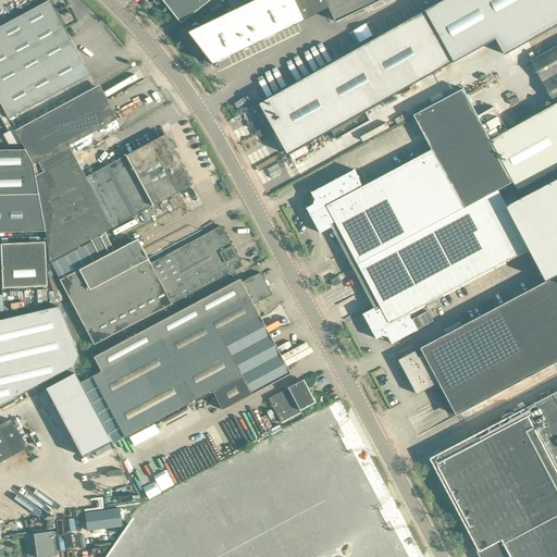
[(0,26),(0,104),(8,119),(89,74),(49,0),(0,26)]
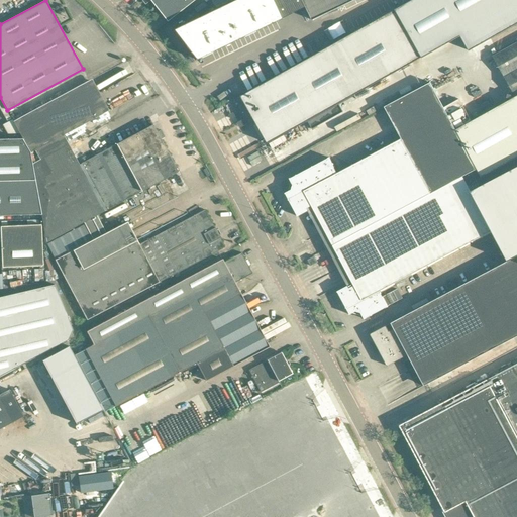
[(180,12),(183,9),(194,0),(149,0),(161,13),(174,4),(180,12)]
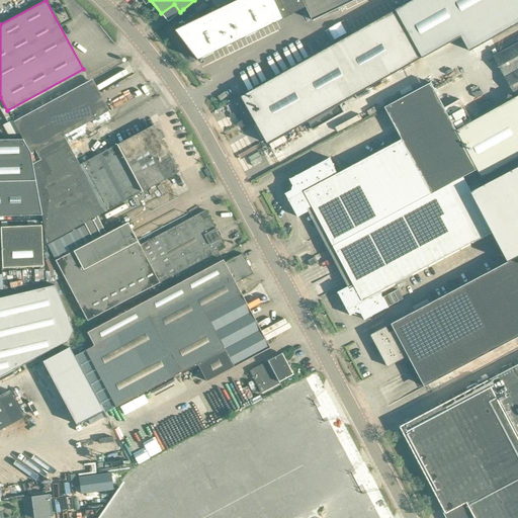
[(282,18),(273,0),(235,0),(174,29),(196,59),(282,18)]
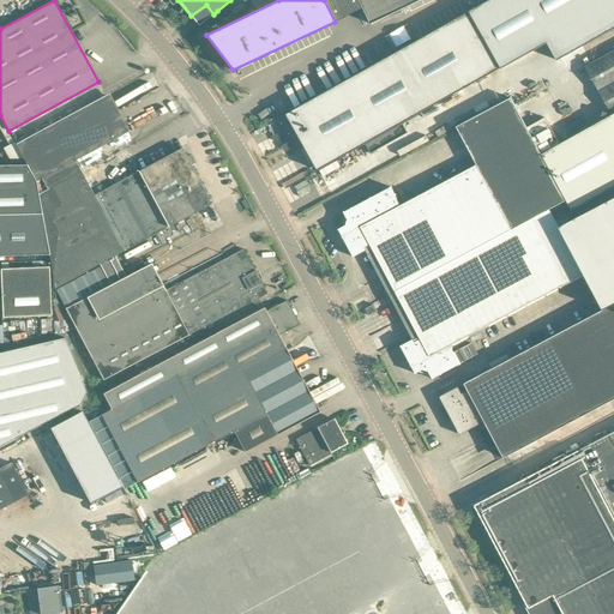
[(359,0),(371,24),(421,0),(359,0)]
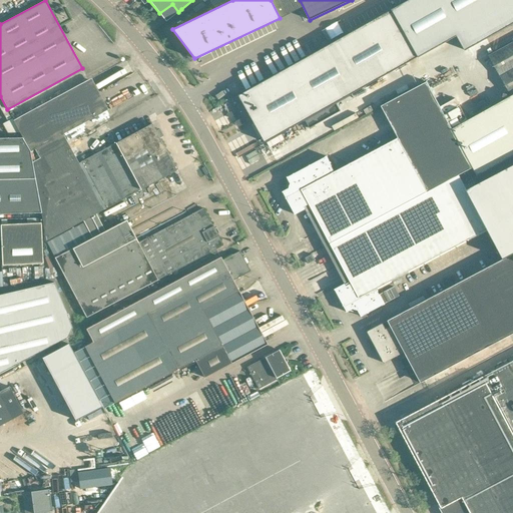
[(512,0),(409,0),(393,10),(419,57),(458,36),(466,50),(512,24),(512,0)]
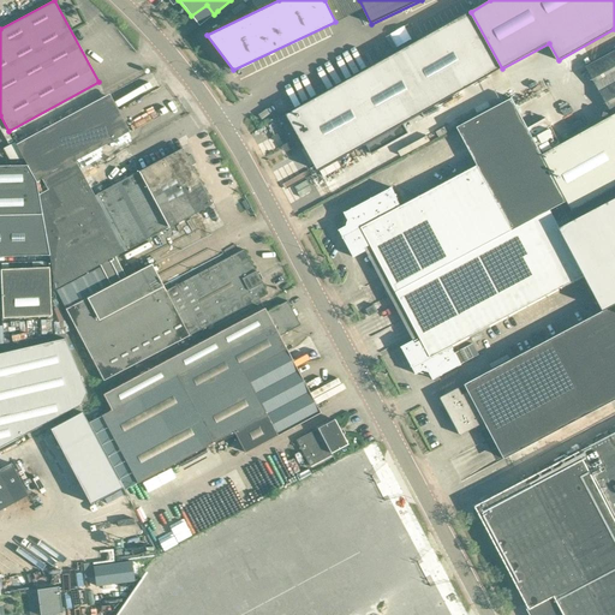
[(423,131),(476,101),(461,75),(472,69),(452,31),(281,126),(305,168),(316,162),(327,184),(412,137),(410,132),(421,126),(423,131)]
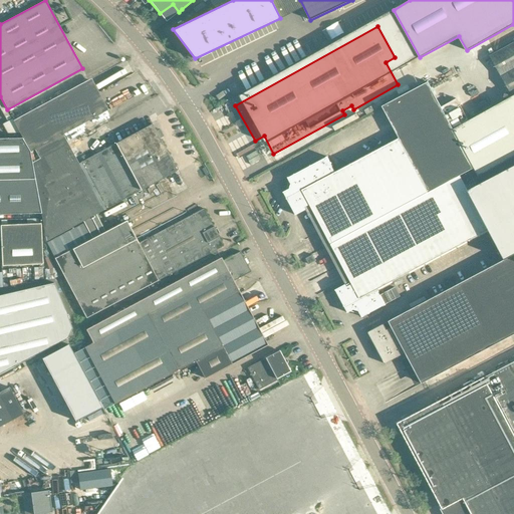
[(503,97),(513,90),(513,42),(490,55),(509,90),(502,94),(503,97)]
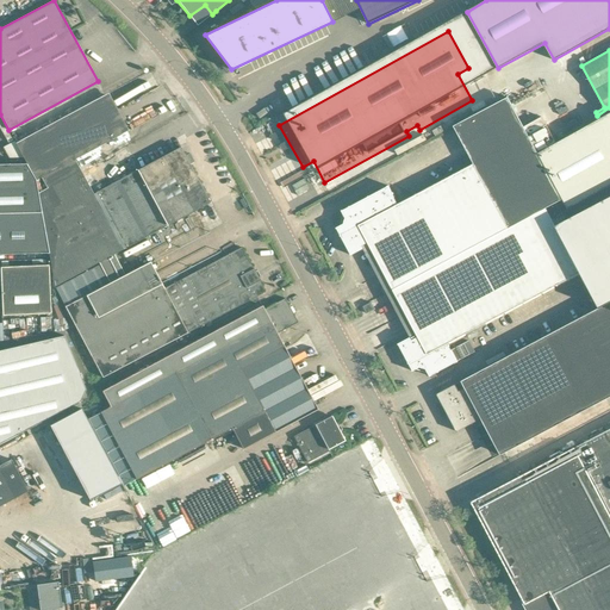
[(589,83),(584,87),(591,100),(596,97),(589,83)]
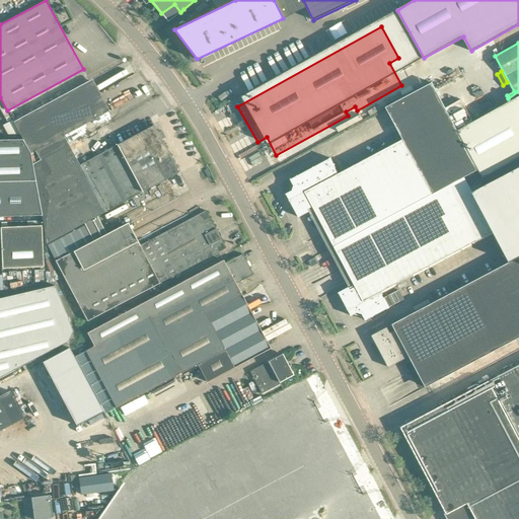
[(89,80),(13,122),(20,135),(22,139),(30,153),(34,150),(64,135),(64,136),(103,114),(108,110),(105,104),(102,105),(89,80)]
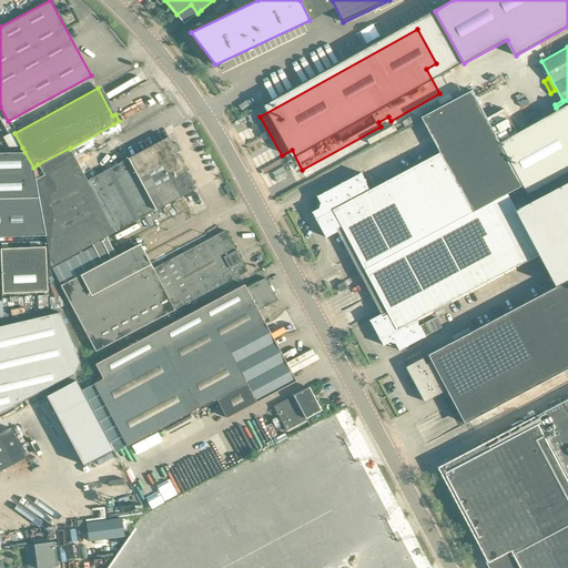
[(524,186),(488,119),(473,91),(456,100),(423,118),(442,153),(371,191),(362,173),(325,193),(320,196),(320,195),(318,196),(322,203),(321,209),(313,212),(314,213),(327,236),(326,236),(327,237),(338,232),(337,230),(343,226),(362,262),(357,264),(362,272),(518,190),(518,189),(524,186)]
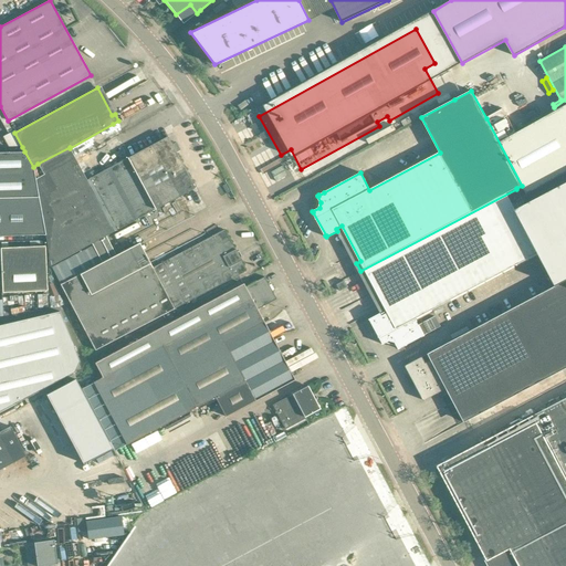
[(565,100),(554,107),(555,109),(515,132),(503,108),(486,118),(522,186),(526,195),(565,173),(565,100)]
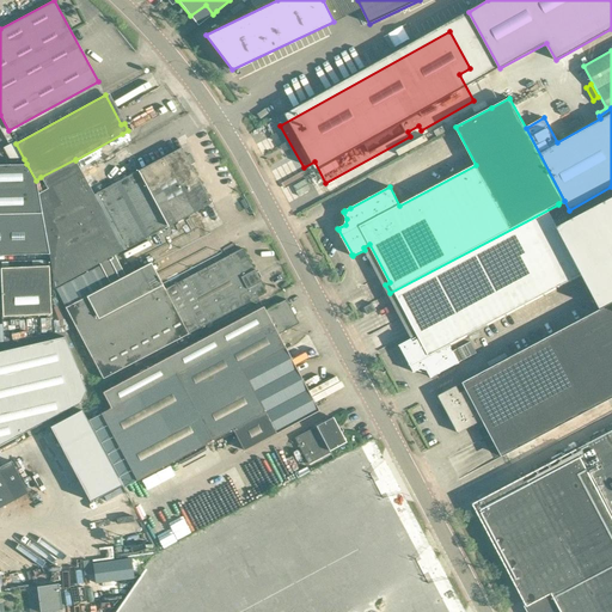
[(103,274),(118,265),(114,255),(210,203),(181,147),(93,195),(75,160),(75,159),(41,177),(36,181),(35,181),(41,213),(49,254),(55,287),(56,289),(98,267),(103,274)]
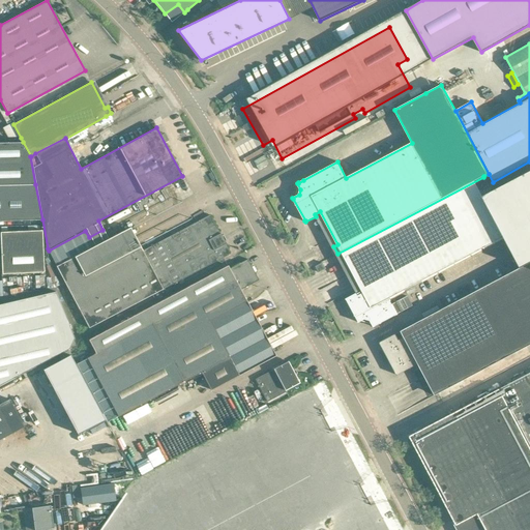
[(30,156),(31,156),(23,142),(0,142),(0,184),(35,184),(30,156)]
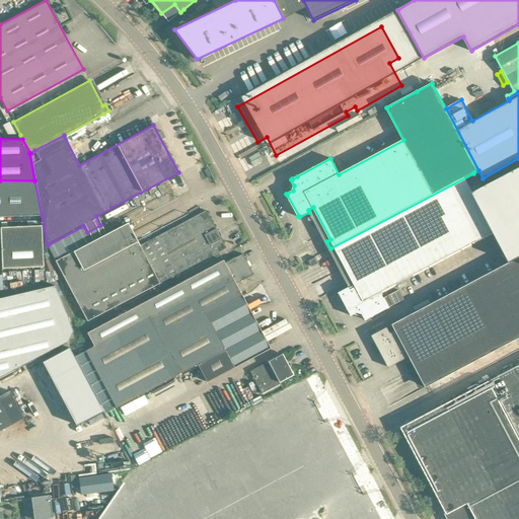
[(518,167),(482,188),(472,193),(494,232),(509,263),(518,256),(518,167)]
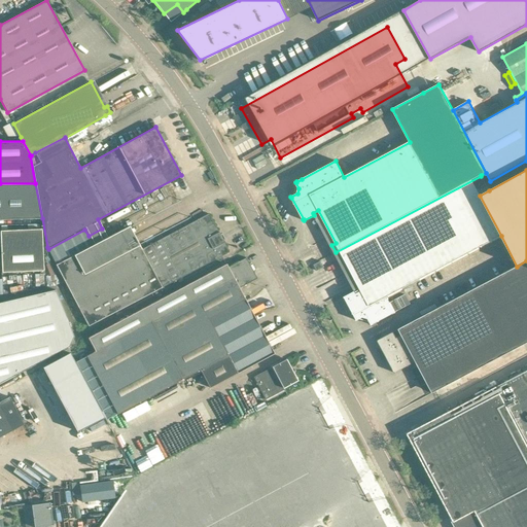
[(387,297),(501,236),(480,196),(489,190),(481,176),(336,252),(339,260),(344,257),(361,290),(356,293),(355,291),(344,296),(345,297),(357,320),(356,320),(356,321),(363,317),(369,319),(372,325),(373,325),(373,324),(406,307),(400,297),(390,303),(387,297)]
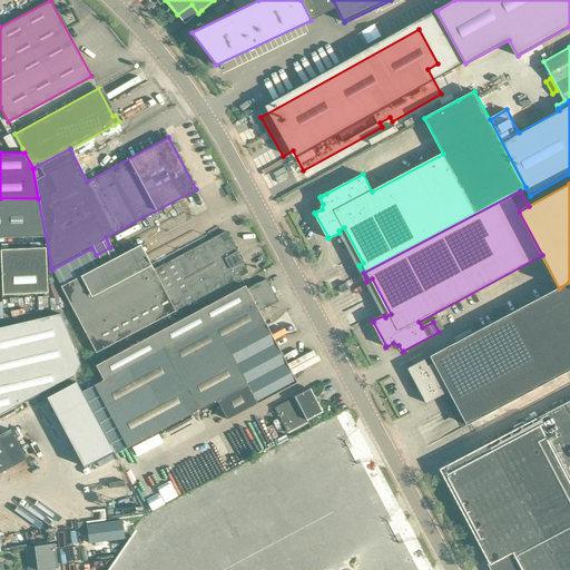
[(0,237),(46,236),(38,198),(0,198),(0,237)]
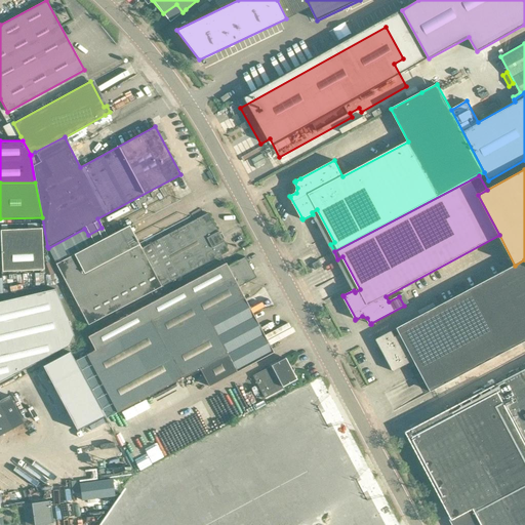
[(88,326),(219,256),(229,251),(224,242),(224,241),(218,231),(217,232),(208,212),(196,218),(197,219),(160,239),(142,248),(128,226),(107,237),(102,228),(88,235),(92,243),(70,254),(71,254),(55,263),(55,265),(88,326)]
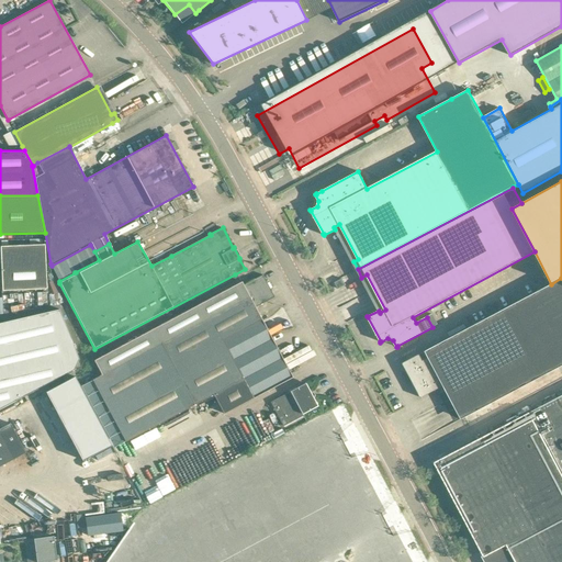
[(0,246),(2,291),(47,289),(45,244),(0,246)]
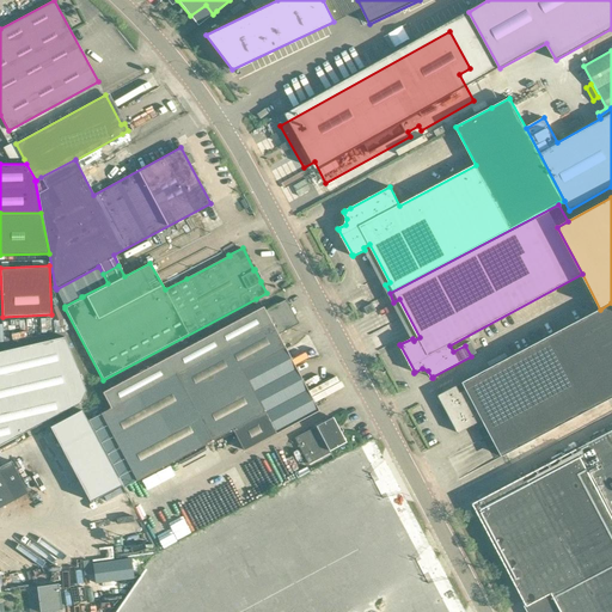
[(299,323),(286,299),(265,310),(263,306),(103,392),(110,408),(101,414),(136,481),(232,429),(243,451),(318,410),(277,335),(299,323)]
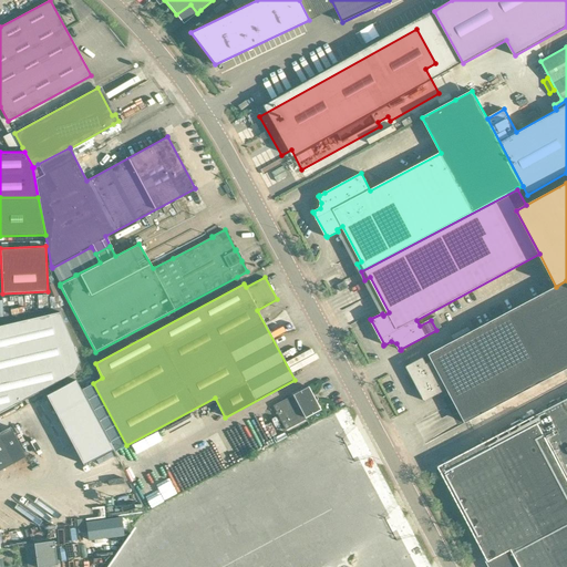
[(566,368),(566,280),(556,287),(454,341),(406,367),(412,377),(413,377),(418,383),(415,384),(425,401),(447,389),(465,422),(508,400),(566,368)]
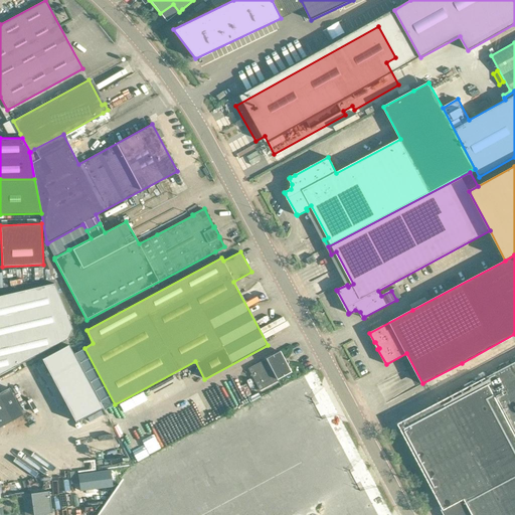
[(307,259),(310,265),(316,262),(313,255),(307,259)]
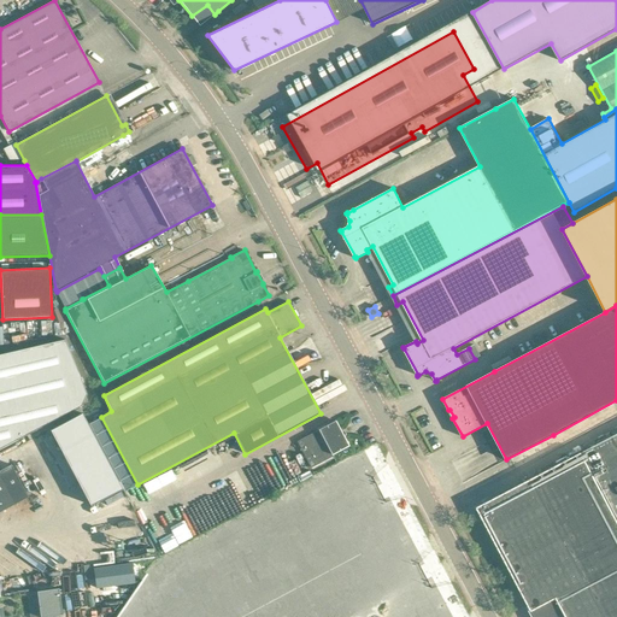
[(0,448),(81,405),(87,394),(65,340),(0,354),(0,448)]
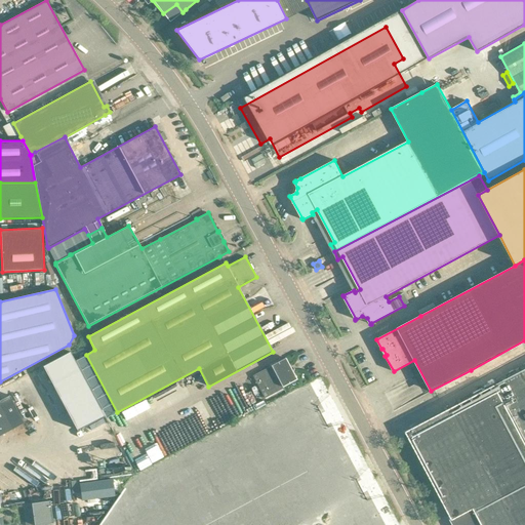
[(77,353),(48,364),(74,432),(103,420),(77,353)]
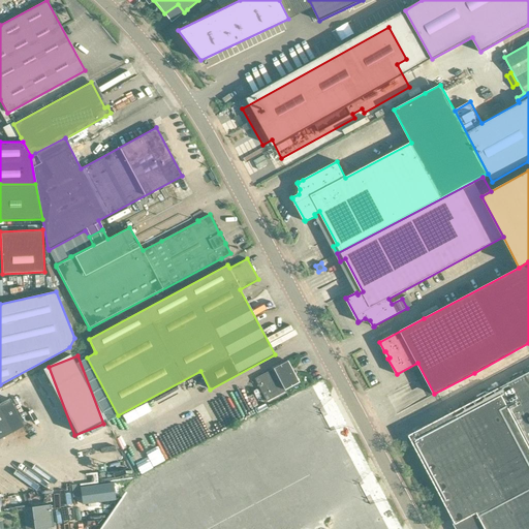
[(284,390),(289,386),(299,382),(287,361),(253,379),(266,403),(285,393),(284,390)]
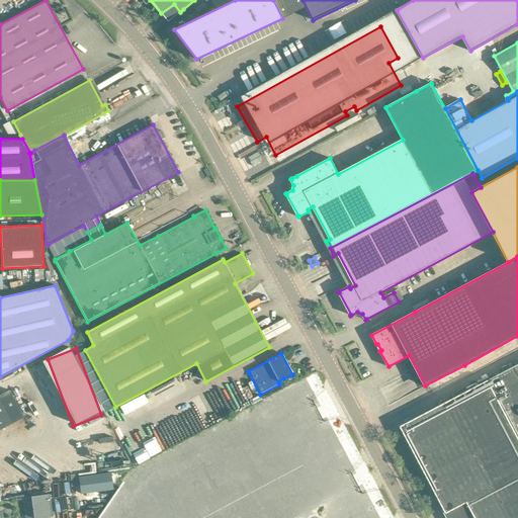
[(517,363),(490,379),(516,430),(517,428),(517,363)]
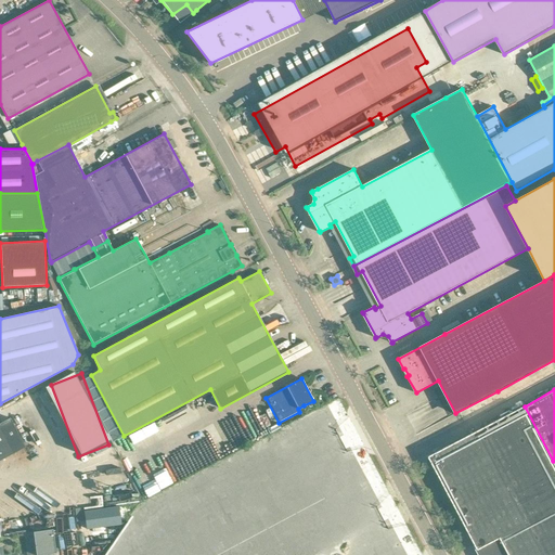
[(554,554),(554,467),(523,408),(429,456),(478,550),(483,547),(486,552),(493,547),(497,554),(554,554)]
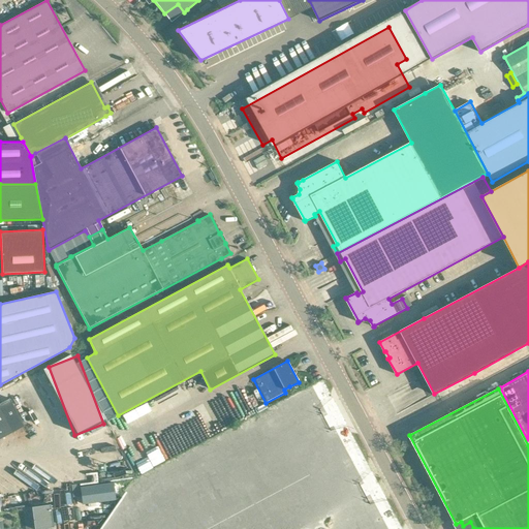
[(9,398),(0,403),(0,438),(25,426),(9,398)]
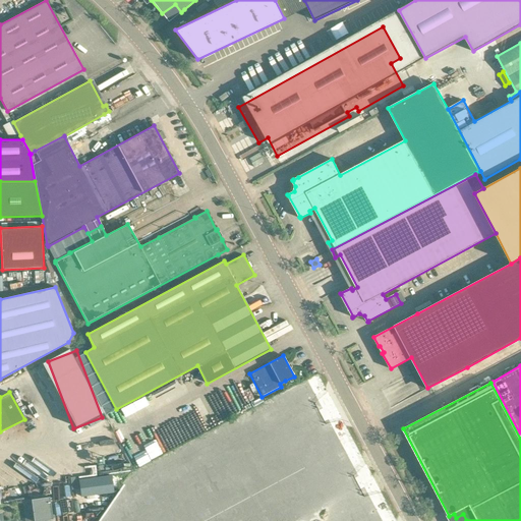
[(111,476),(79,480),(81,497),(114,491),(111,476)]
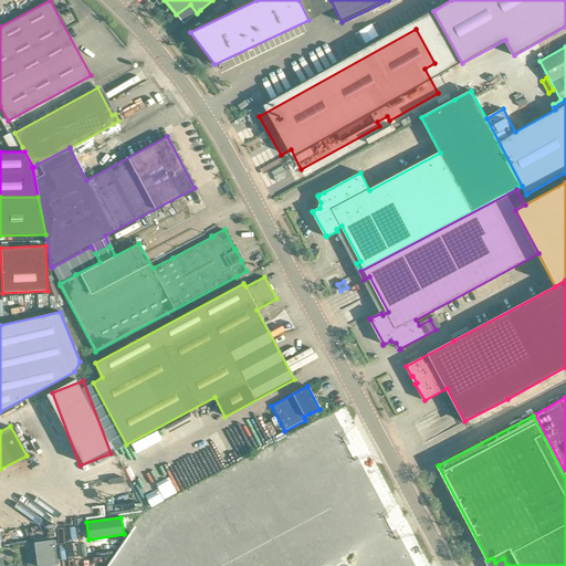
[(0,545),(23,543),(22,535),(0,538),(0,545)]
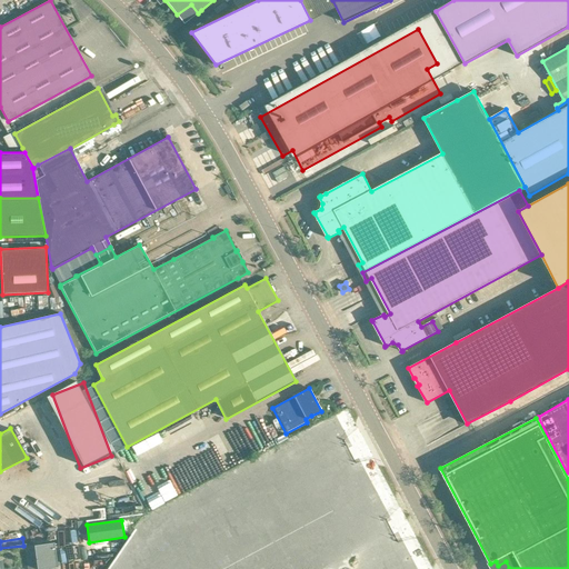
[(55,542),(35,546),(37,568),(40,568),(58,567),(55,542)]
